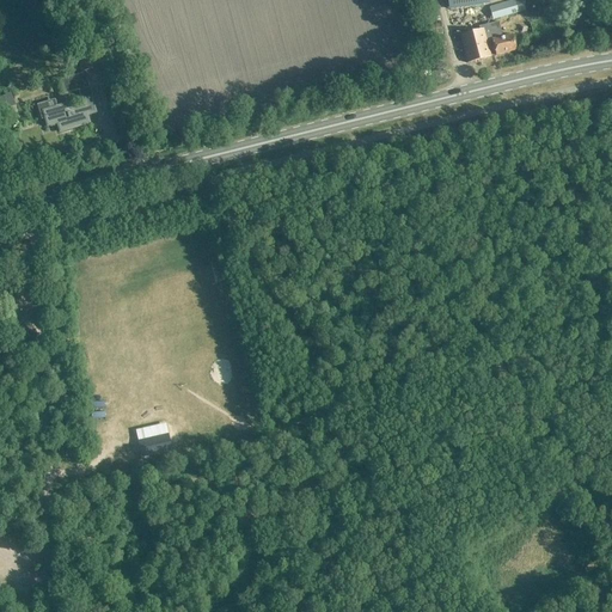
[(519,0),(513,1),(490,7),(494,20),(518,13),(525,12),(521,0),(519,0)]
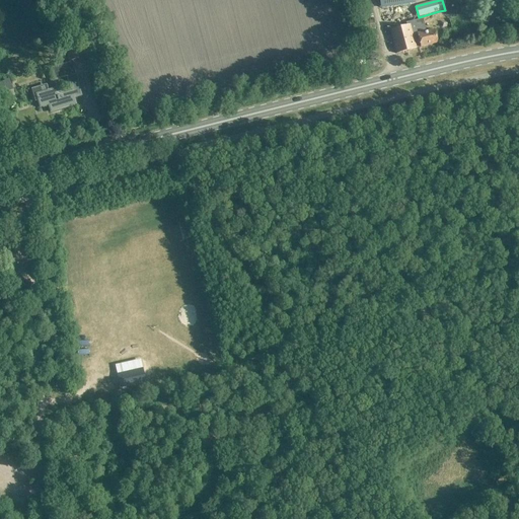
[(406,23),(408,27),(390,31),(395,54),(416,49),(413,35),(418,34),(421,48),(437,44),(434,30),(426,32),(423,19),(406,23)]
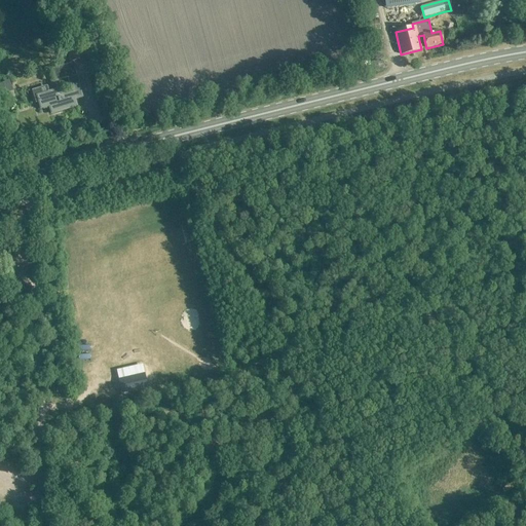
[(68,78),(71,87),(79,85),(73,64),(65,67),(66,69),(55,72),(59,81),(68,78)]
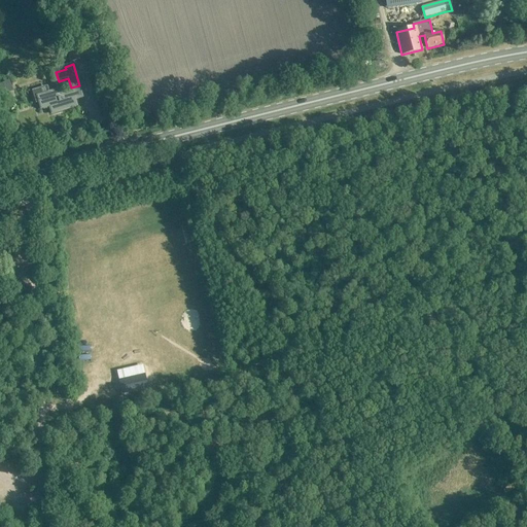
[(0,83),(0,96),(0,97),(13,91),(8,80),(0,83)]
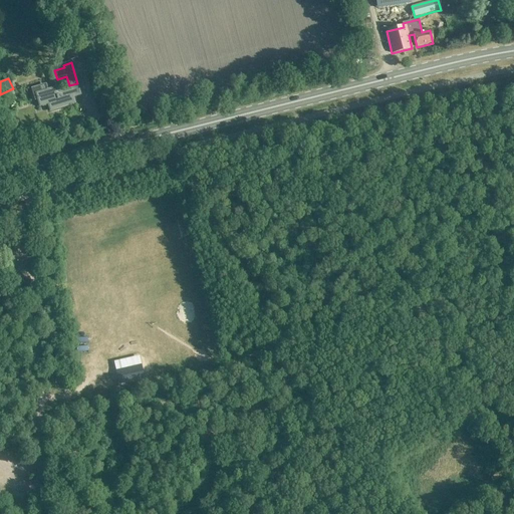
[(48,104),(50,111),(69,106),(68,103),(74,101),(73,97),(81,95),(77,85),(69,87),(70,90),(61,93),(59,87),(47,90),(45,84),(31,88),(33,94),(34,101),(37,100),(39,106),(48,104)]
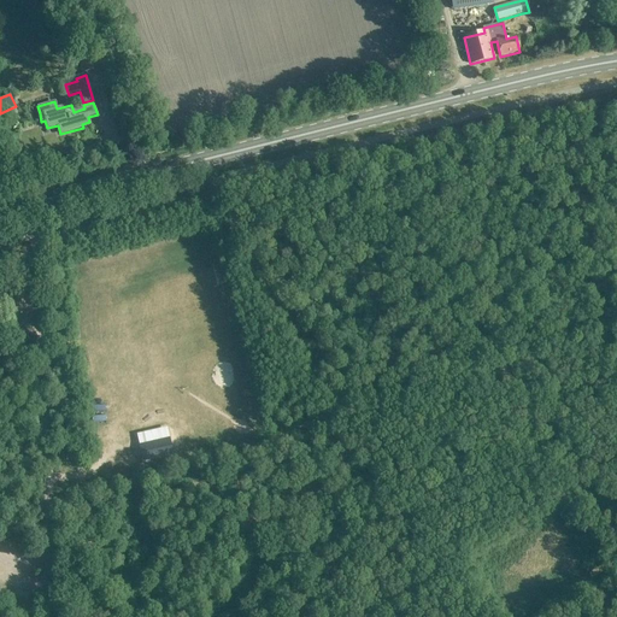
[(169,440),(140,446),(144,460),(171,453),(169,440)]
